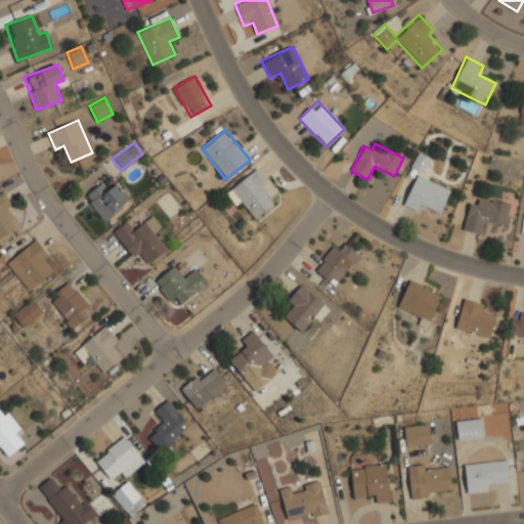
[(421,173),(431,161),(420,151),(409,165),(421,173)]
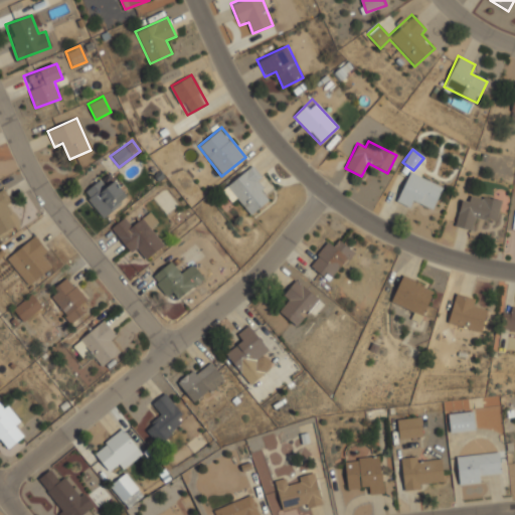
[(270,185),(252,164),(220,190),(232,204),(239,199),(251,214),(271,199),(264,190),(270,185)]
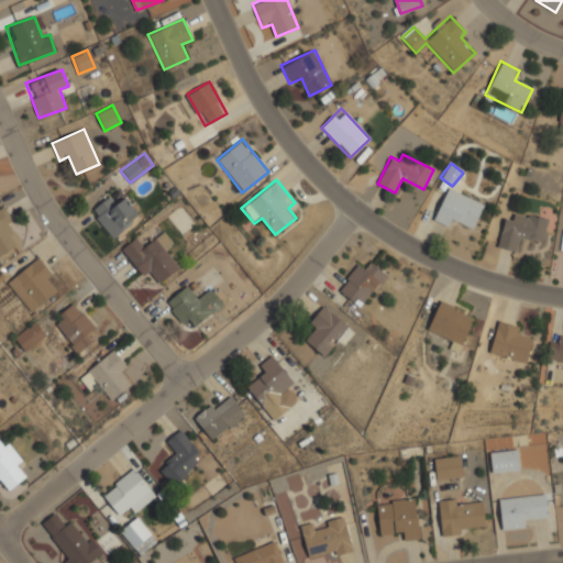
[(485,205),(446,188),(432,221),(449,229),(452,220),(474,230),(485,205)]
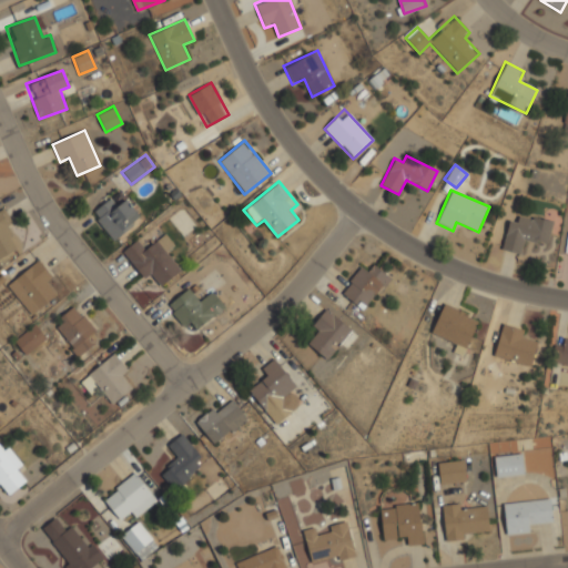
[(114,241),(142,216),(127,200),(119,206),(110,196),(90,214),(114,241)]
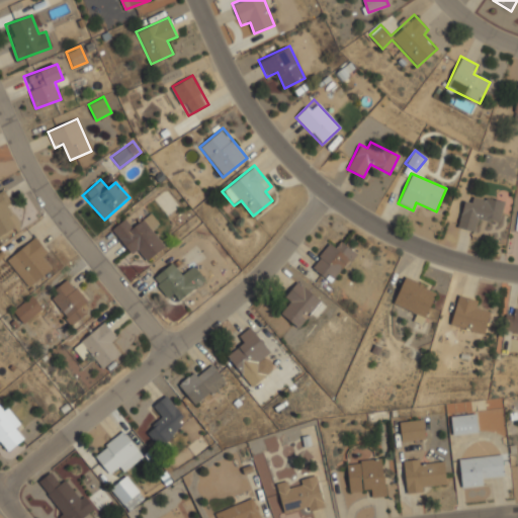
[(12,204),(3,189),(0,190),(0,235),(14,226),(4,209),(12,204)]
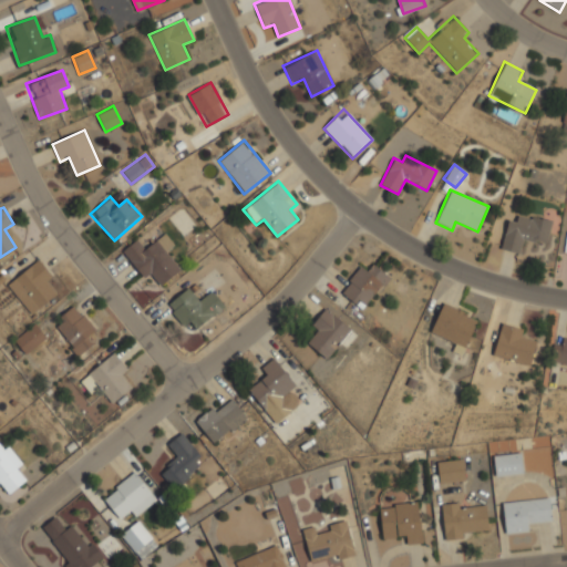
[(550,220),(518,214),(517,222),(507,220),(501,250),(522,255),(524,240),(546,245),(550,220)]
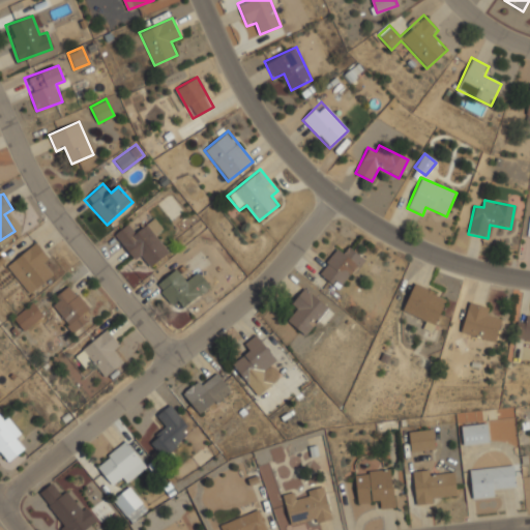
[(169,252),(154,234),(162,229),(153,217),(136,231),(128,223),(113,234),(135,263),(142,258),(149,267),(169,252)]
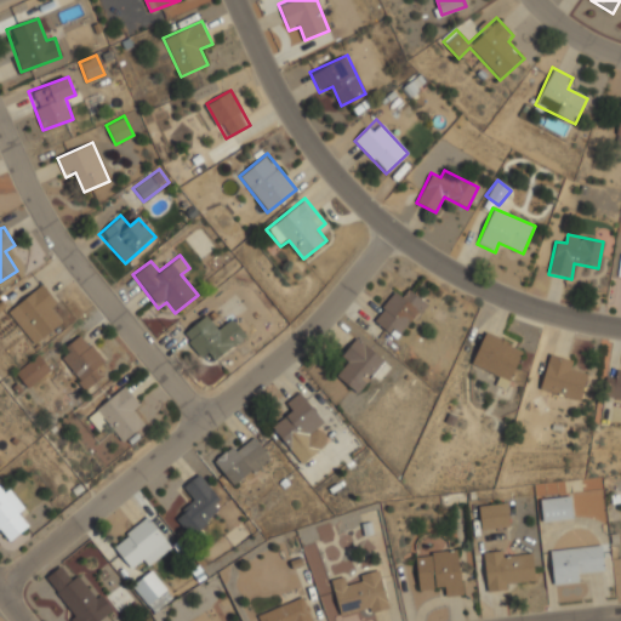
[(60,324),(49,311),(58,303),(41,283),(12,307),(39,340),(60,324)]
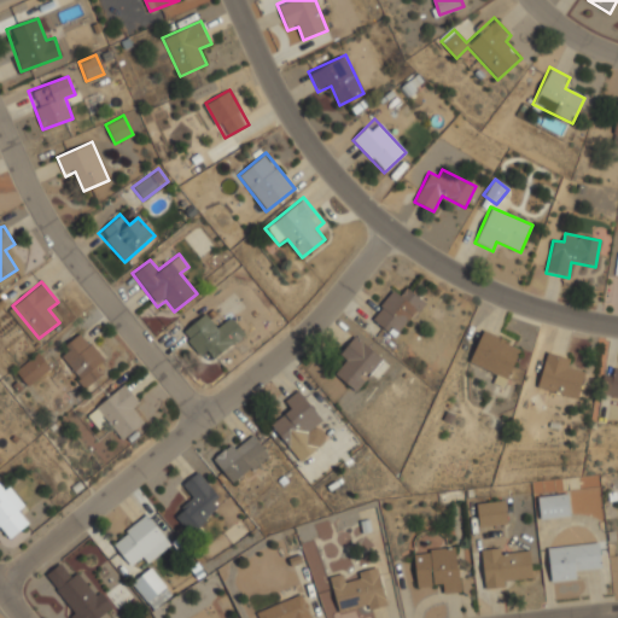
[(392,328),(397,333),(424,303),(407,287),(400,296),(394,291),(371,318),(388,333),(392,328)]
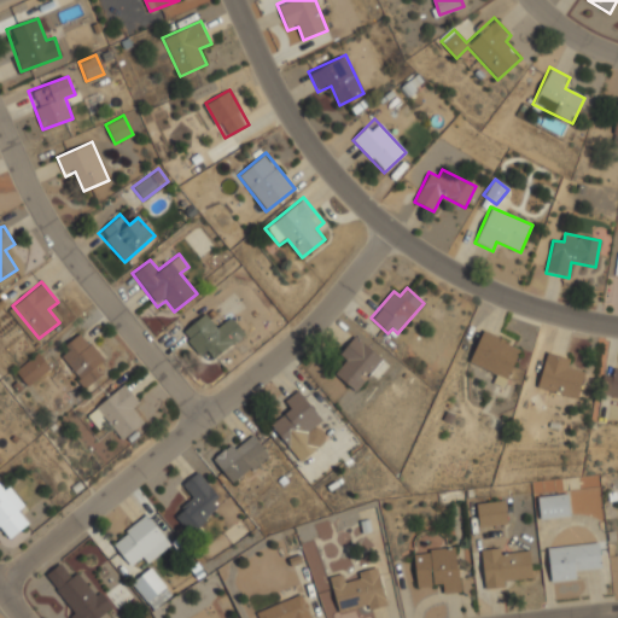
[(208,349),(213,357),(244,336),(229,314),(217,322),(209,310),(180,331),(198,356),(208,349)]
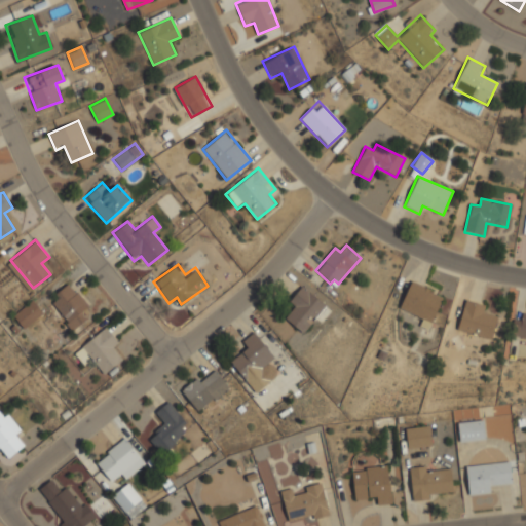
[(443,295),(409,283),(399,309),(422,318),(419,327),(429,330),(443,295)]
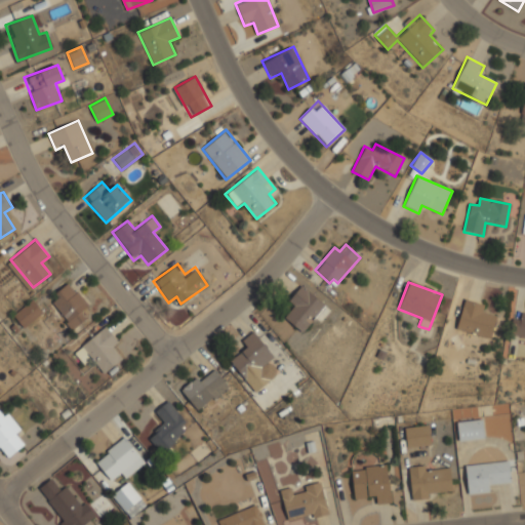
[(93,311),(66,284),(47,303),(74,329),(93,311)]
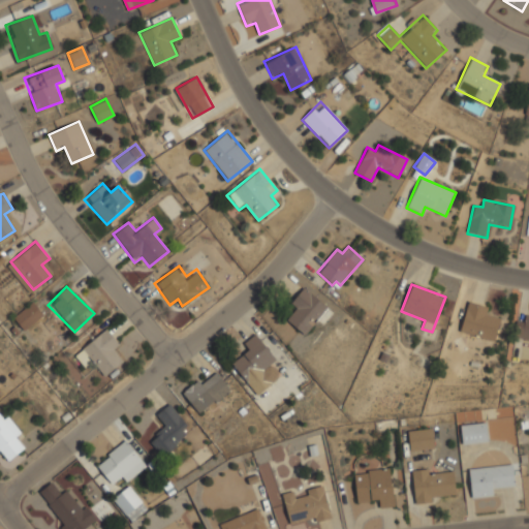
[(297,308),(286,320),(305,335),(317,320),(322,324),(333,313),(304,288),(290,304),(297,308)]
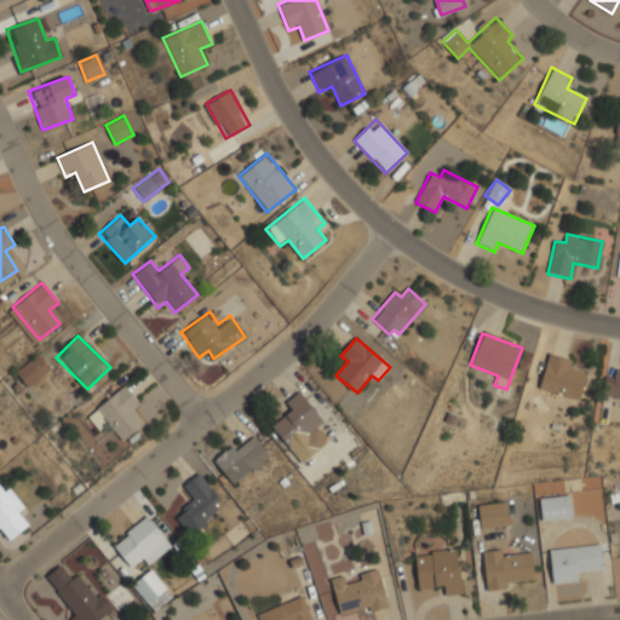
[(50,369),(36,354),(15,372),(27,388),(50,369)]
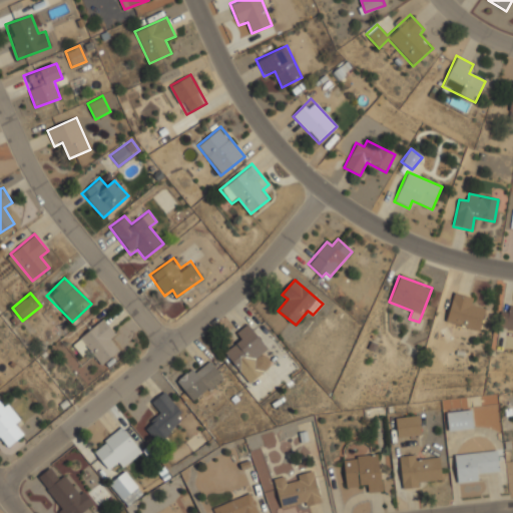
[(471,306),(473,297),(453,293),(446,324),(480,331),(485,309),(471,306)]
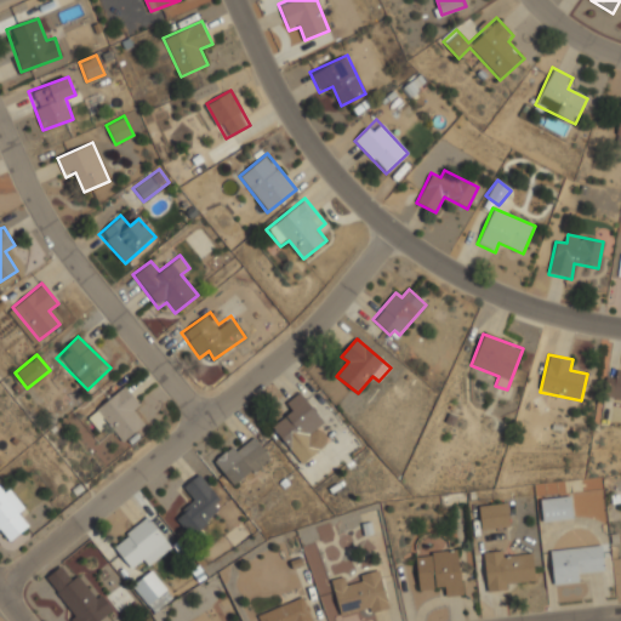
[(603,398),(620,399),(620,368),(616,368),(615,377),(605,376),(603,398)]
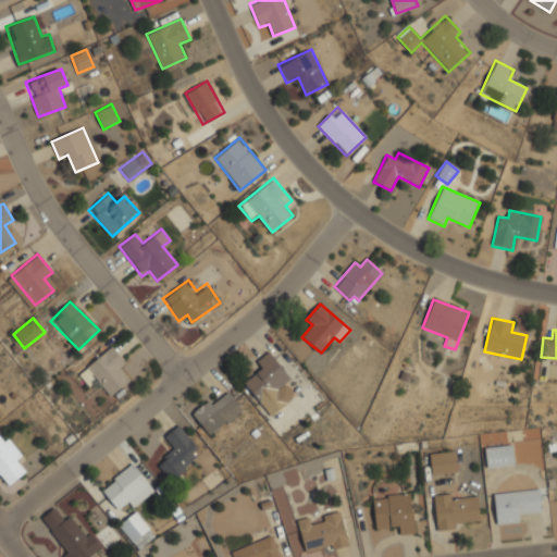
[(128,381),(120,369),(126,363),(112,346),(77,373),(87,386),(96,379),(109,395),(128,381)]
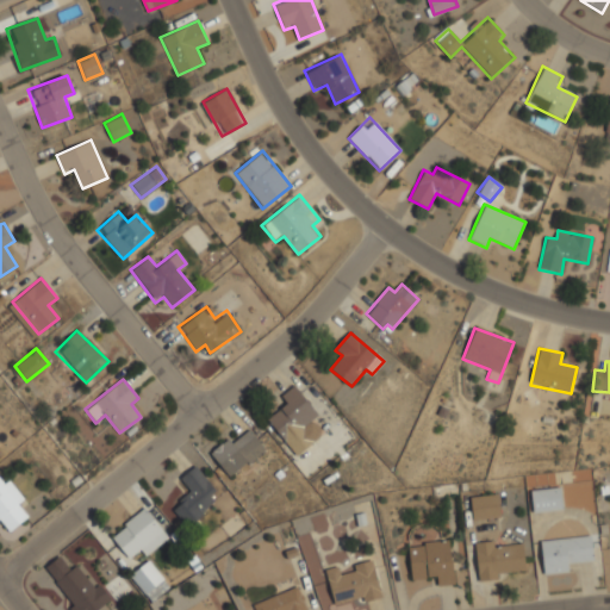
[(287,404),(267,419),(297,456),(322,436),(310,421),(318,415),(294,385),(280,396),(287,404)]
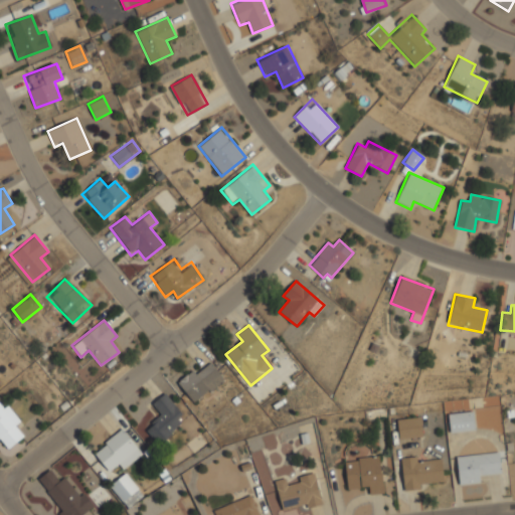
[(224,381),(211,363),(195,374),(193,371),(178,381),(192,402),(224,381)]
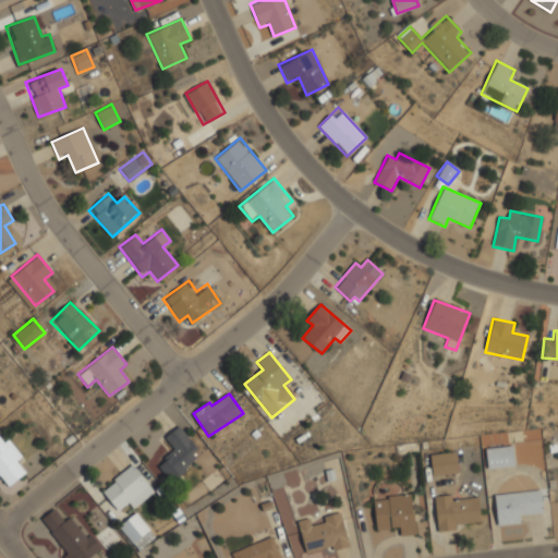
[(202,451),(178,426),(165,438),(176,449),(157,465),(170,481),(202,451)]
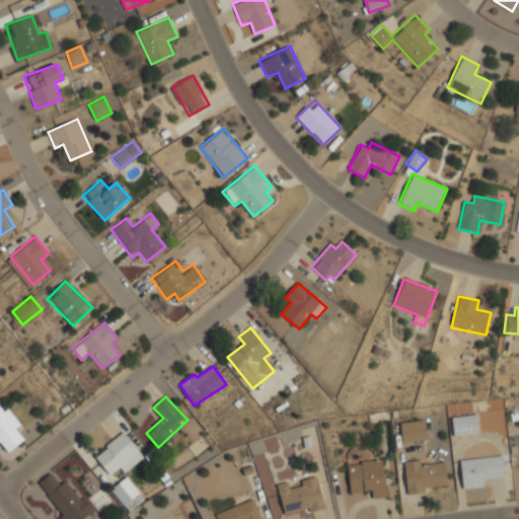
[(0,443),(7,452),(22,440),(14,431),(21,426),(1,401),(0,401),(0,443)]
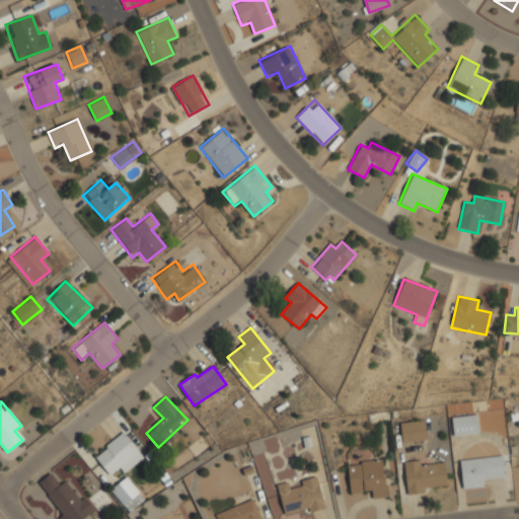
[(453,435),(478,435),(478,416),(452,416),(453,435)]
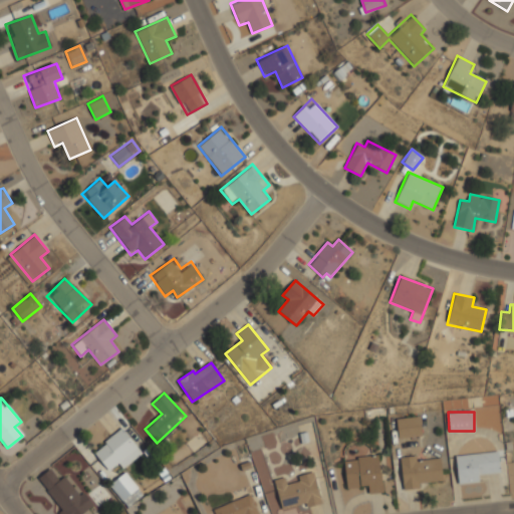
[(421,437),(420,418),(397,419),(398,438),(421,437)]
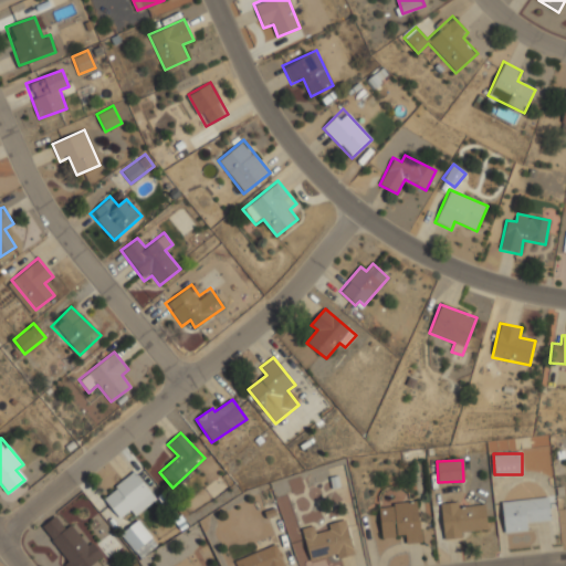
[(103,494),(117,519),(132,511),(134,515),(155,502),(137,473),(103,494)]
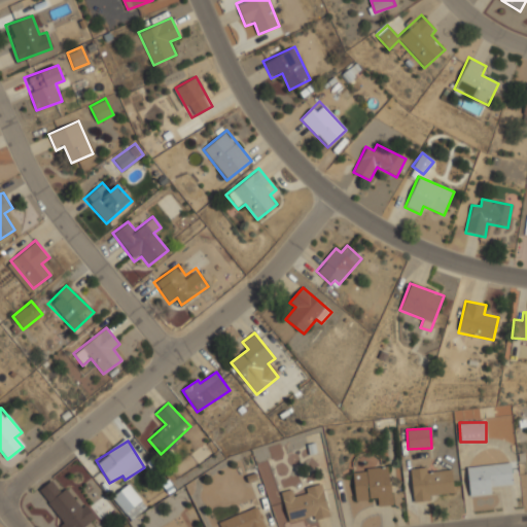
[(271,478),(265,460),(256,463),(262,481),(271,478)]
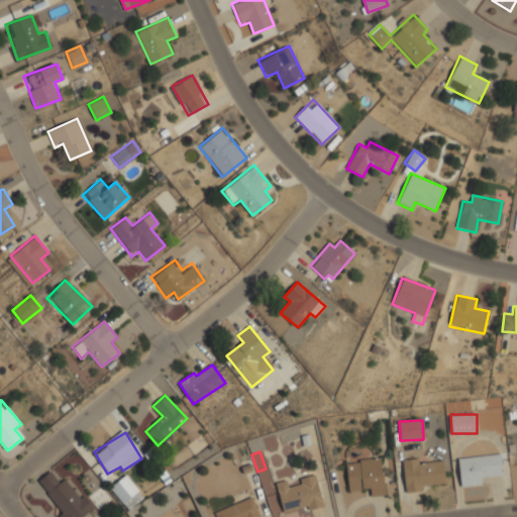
[(482,477),(502,476),(501,454),(458,457),(460,487),(482,486),(482,477)]
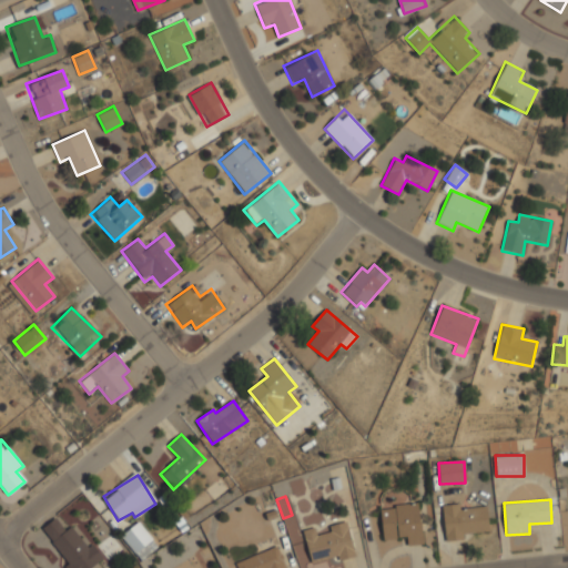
[(383,540),(406,537),(407,546),(423,544),(419,504),(379,508),(383,540)]
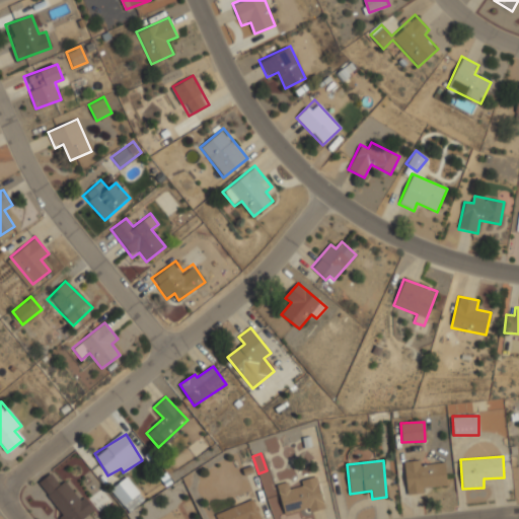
[(406,495),(424,494),(424,488),(447,486),(445,463),(420,465),(420,460),(403,461),(406,495)]
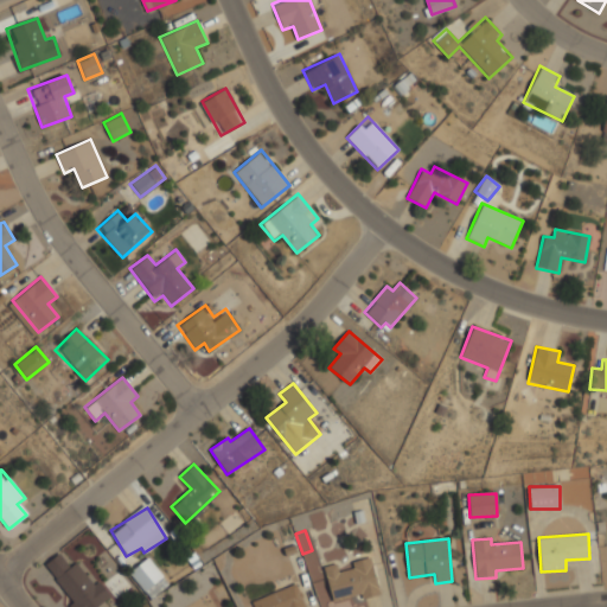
[(45,564),(74,602),(69,606),(70,606),(97,606),(112,596),(100,581),(94,586),(76,562),(70,567),(59,554),(45,564)]
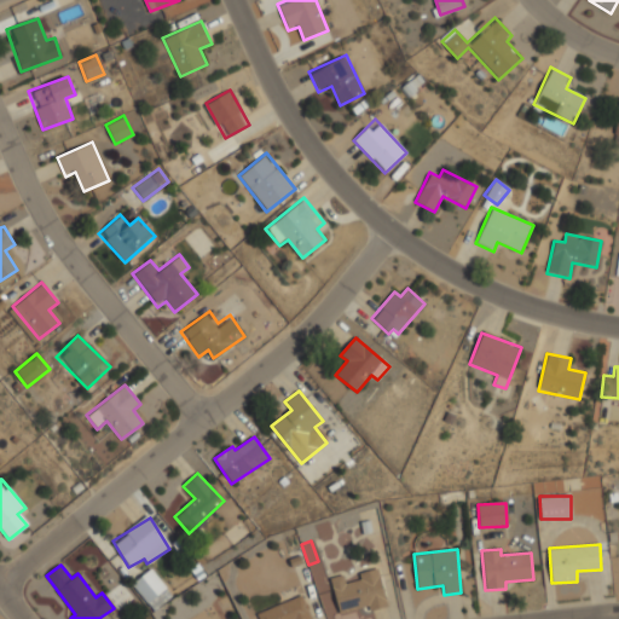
[(172,597),(152,568),(132,583),(152,611),(172,597)]
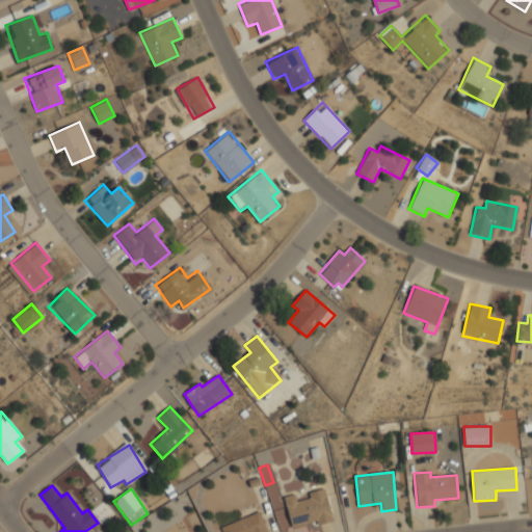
[(333,522),(324,488),(308,493),(309,498),(296,501),(295,494),(284,497),(291,527),(316,521),(317,525),(333,522)]
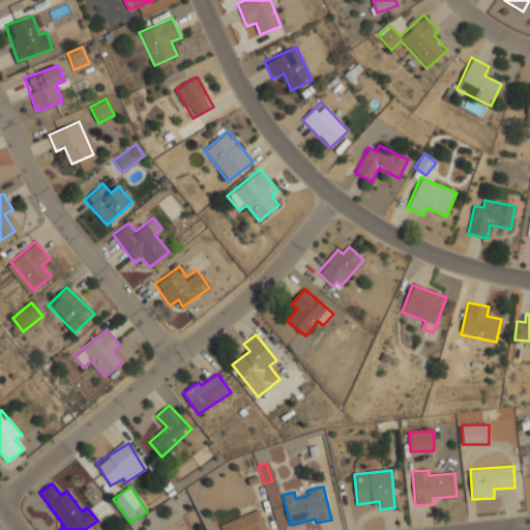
[(219,525),(222,529),(265,529),(258,510),(219,525)]
